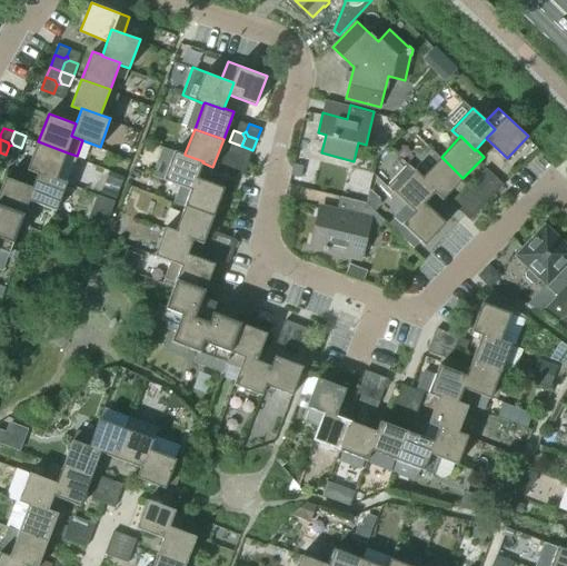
[(57,178),(57,177),(67,152),(38,141),(28,169),(38,172),(38,171),(57,178)]
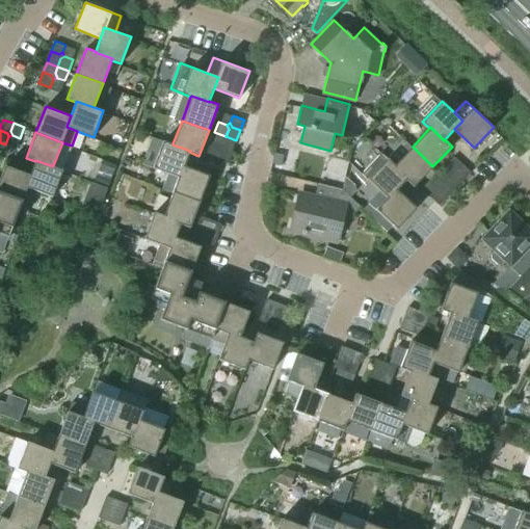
[(222,143),(226,136),(214,132),(210,142),(218,146),(222,143)]
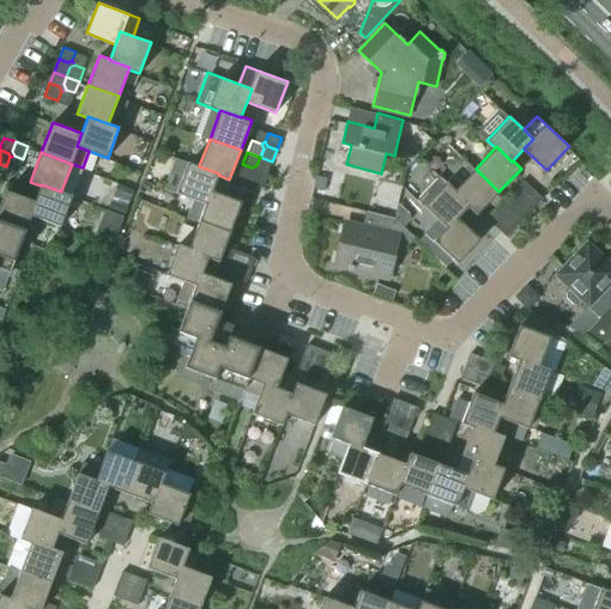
[(213,190),(218,175),(219,174),(199,166),(199,165),(177,157),(165,188),(195,199),(195,198),(207,202),(212,190),(213,190)]
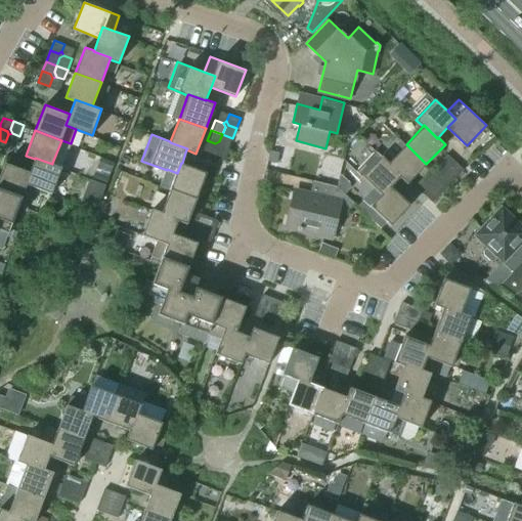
[(228,148),(232,139),(232,138),(222,134),(219,141),(215,143),(216,147),(220,145),(228,148)]
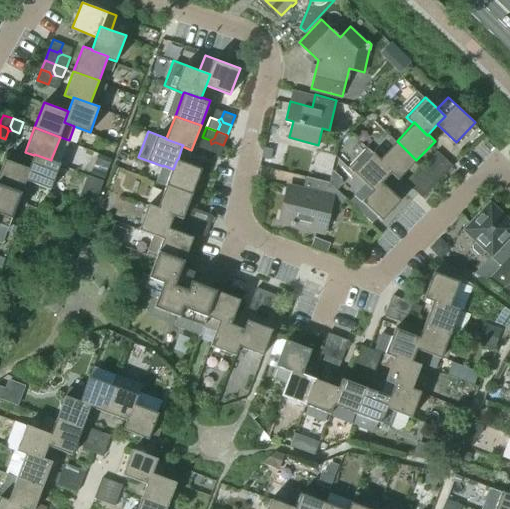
[(416,160),(397,141),(380,158),(379,159),(393,171),(391,172),(398,179),(416,160)]
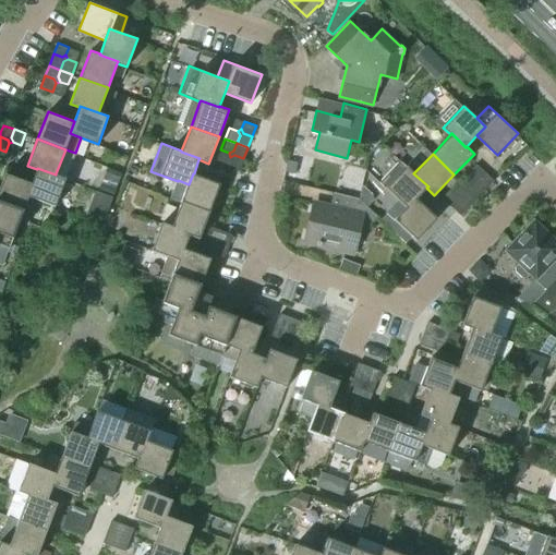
[(228,165),(239,169),(243,158),(234,155),(230,157),(228,165)]
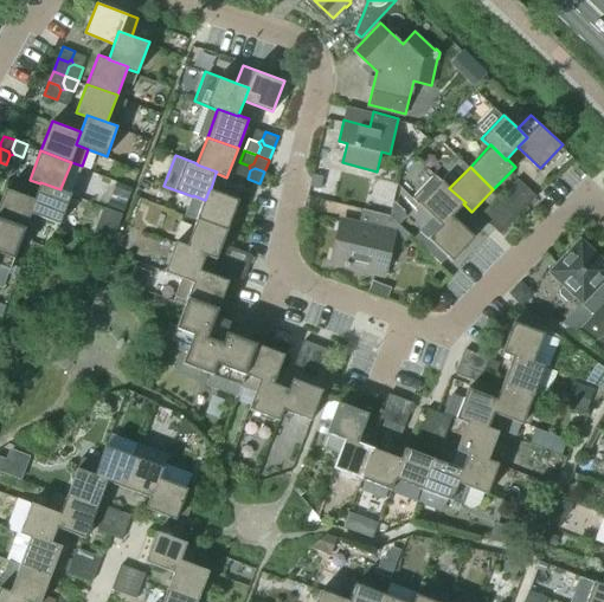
[(463,204),(466,202),(449,188),(450,187),(442,179),(419,202),(434,217),(443,225),(453,215),(463,204)]
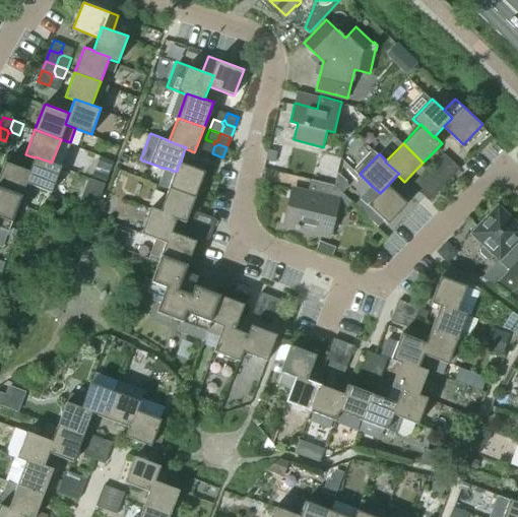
[(52,191),(61,166),(52,162),(52,163),(35,156),(35,157),(29,171),(25,182),(37,186),(52,191)]
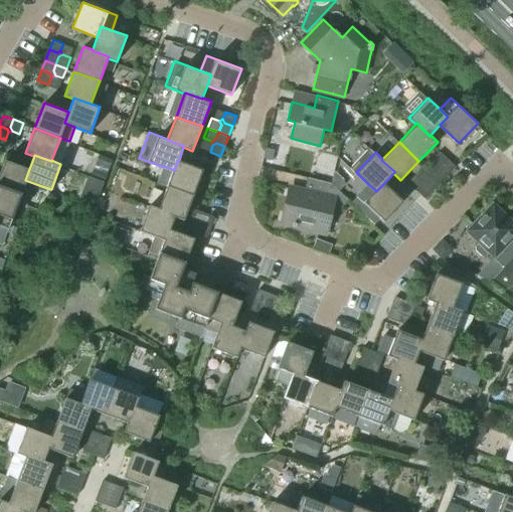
[(439,168),(439,164),(433,158),(424,166),(433,174),(439,168)]
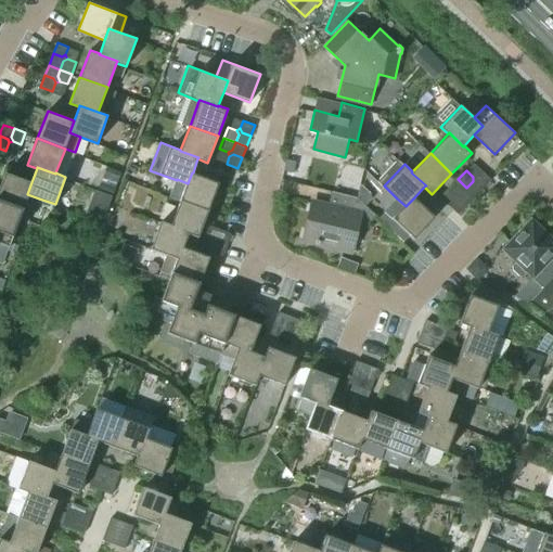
[(477,181),(483,188),(491,179),(483,170),(476,177),(477,181)]
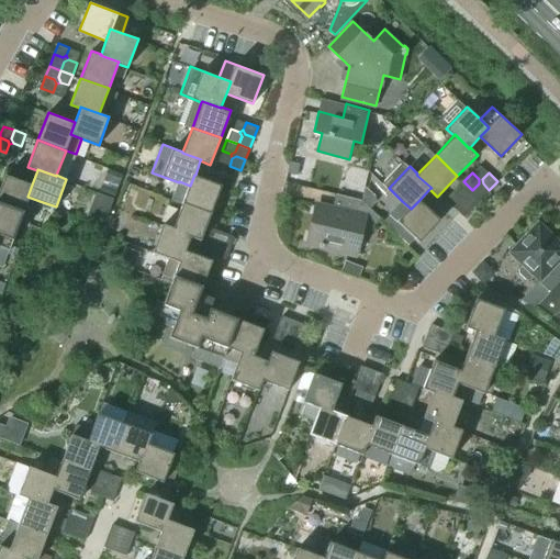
[(28,197),(32,185),(6,174),(0,188),(0,203),(23,212),(23,213),(33,216),(40,201),(28,197)]
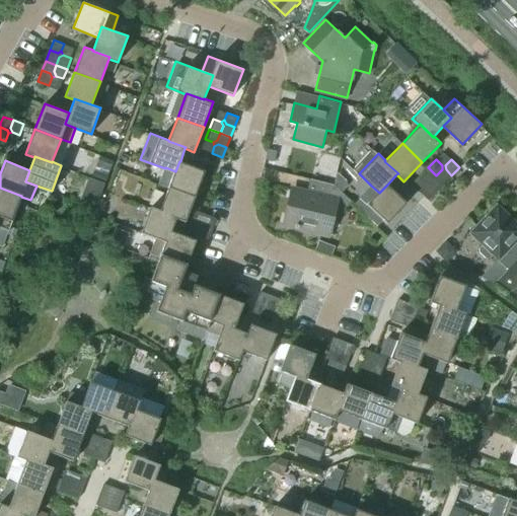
[(195,196),(205,170),(180,161),(179,161),(175,171),(165,167),(165,168),(159,183),(168,187),(169,186),(195,196)]
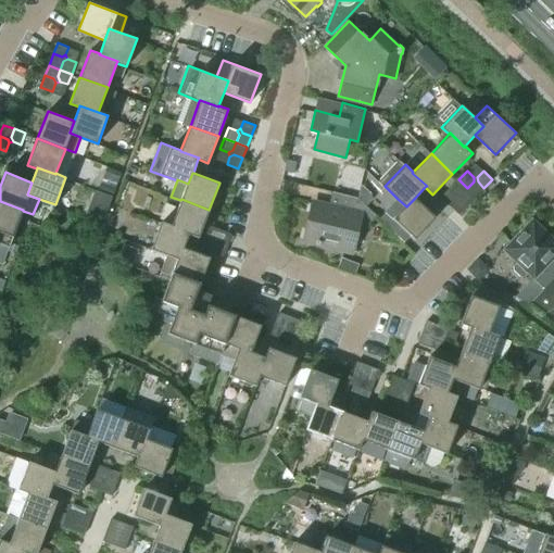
[(476,196),(483,188),(478,181),(477,177),(474,177),(474,181),(467,188),(476,196)]
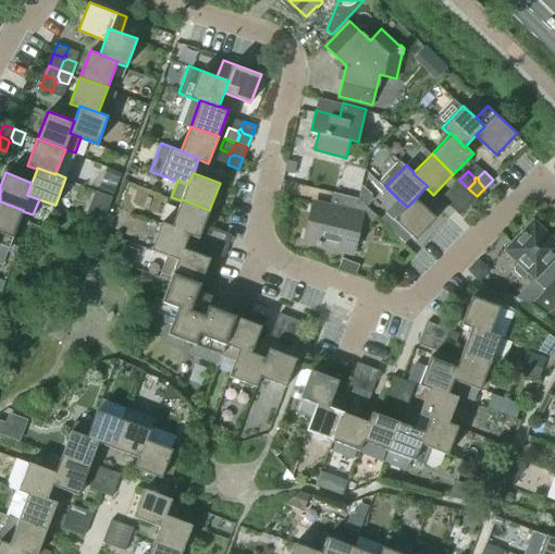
[(463,195),(468,188),(459,180),(452,188),(457,195),(463,195)]
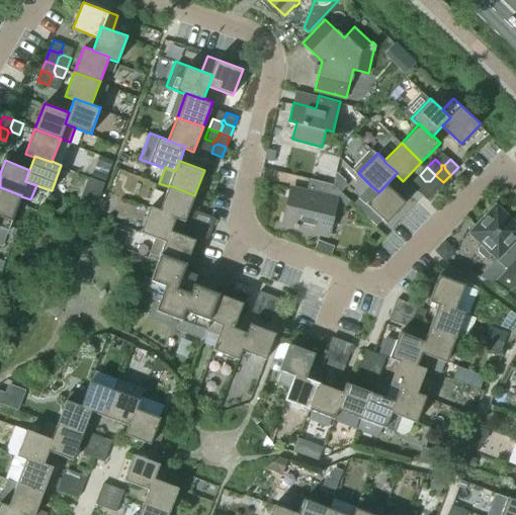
[(436,190),(443,182),(435,175),(430,181),(425,181),(425,184),(430,184),(436,190)]
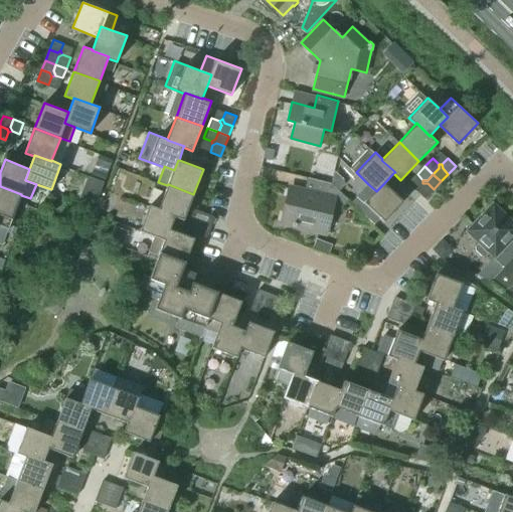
[(325,232),(332,204),(342,206),(349,198),(332,182),(317,178),(314,191),(292,186),(283,222),(325,232)]
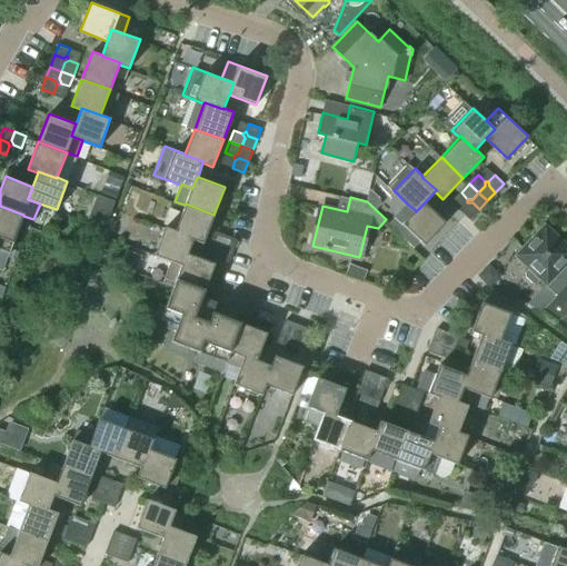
[(425,244),(446,222),(425,202),(416,211),(407,204),(395,216),(425,244)]
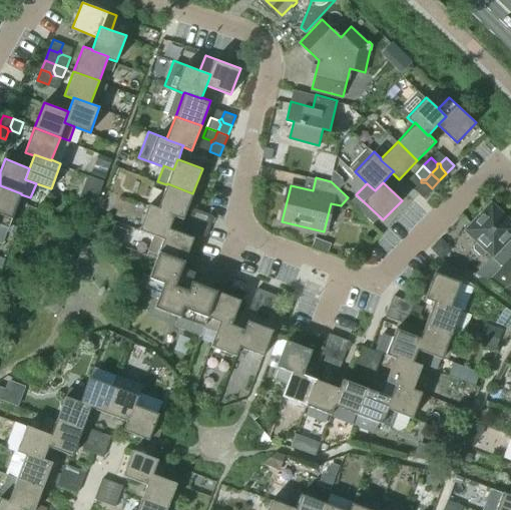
[(416,188),(424,196),(432,188),(426,182),(421,182),(416,188)]
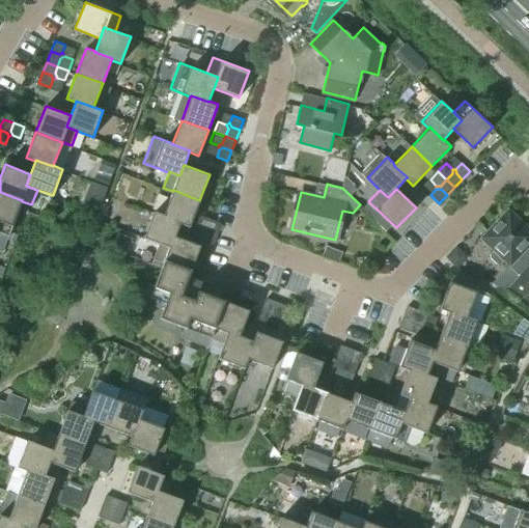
[(190,226),(199,200),(173,190),(172,191),(164,214),(164,215),(181,222),(181,223),(190,226)]
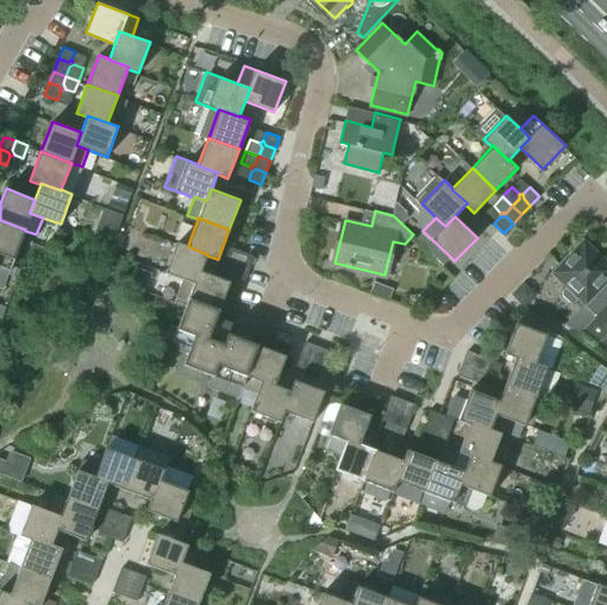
[(0,265),(11,270),(23,237),(25,231),(25,229),(0,220),(0,265)]
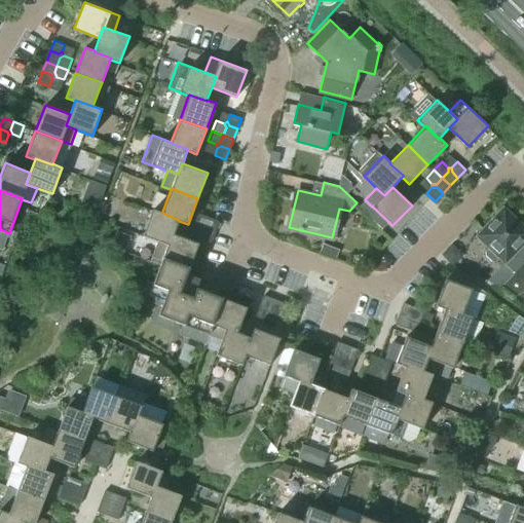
[(523,223),(520,220),(519,221),(502,206),(476,235),(499,257),(492,264),(492,268),(499,274),(503,274),(510,267),(515,272),(523,262),(523,223)]
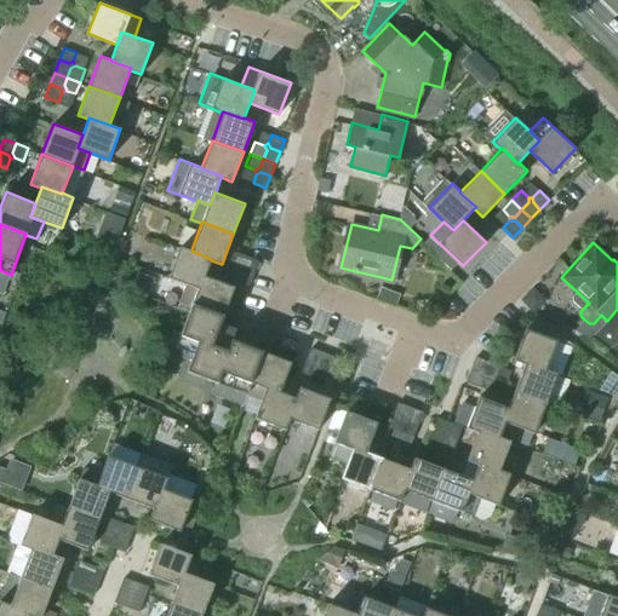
[(205,275),(211,260),(211,259),(192,251),(192,249),(181,246),(169,277),(188,283),(188,282),(200,287),(205,275)]
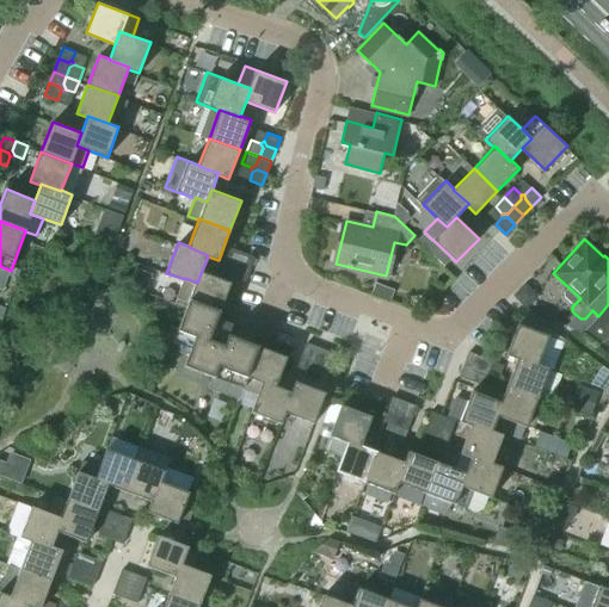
[(240,260),(244,251),(231,246),(226,259),(235,262),(240,260)]
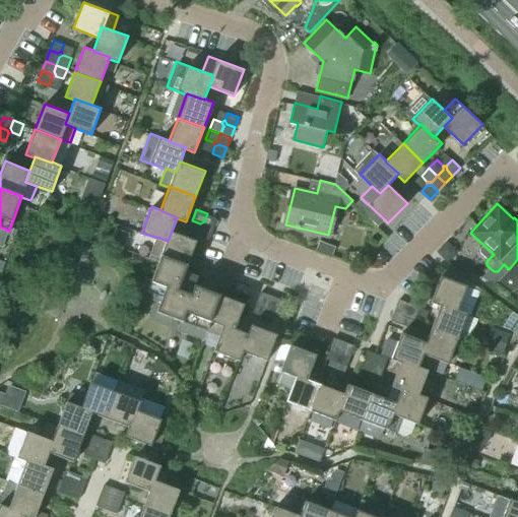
[(213,228),(217,217),(207,213),(204,221),(200,223),(201,227),(205,224),(213,228)]
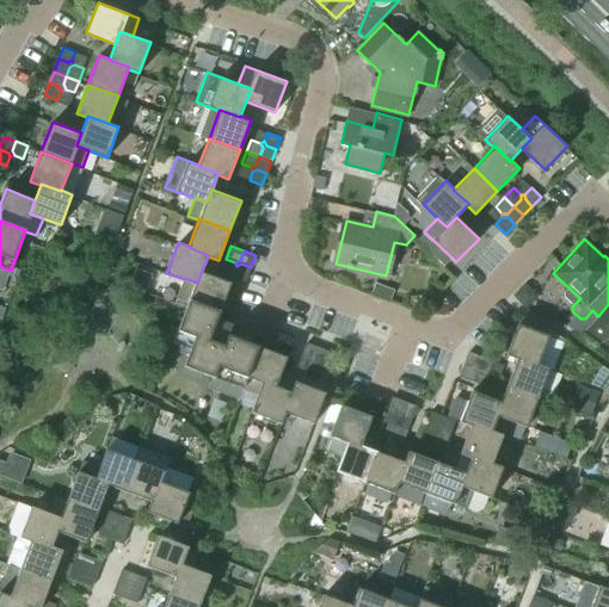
[(234,276),(246,280),(251,267),(241,264),(237,266),(234,276)]
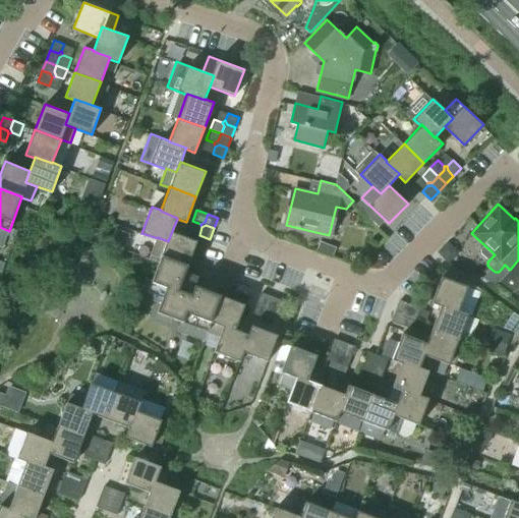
[(124,247),(129,233),(117,228),(111,242),(124,247)]
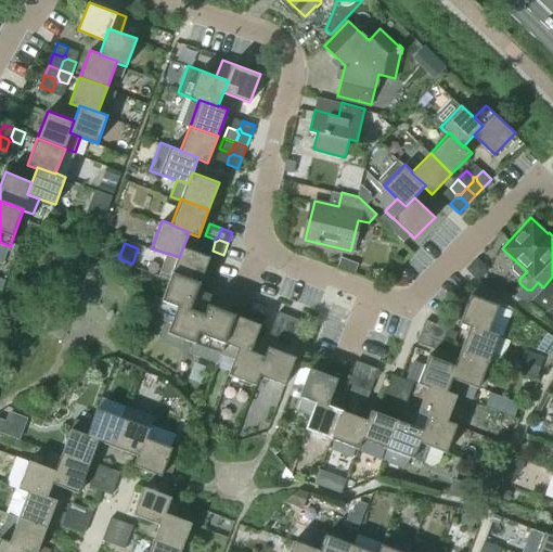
[(209,256),(183,246),(179,257),(168,253),(168,254),(162,270),(171,273),(200,284),(209,256)]
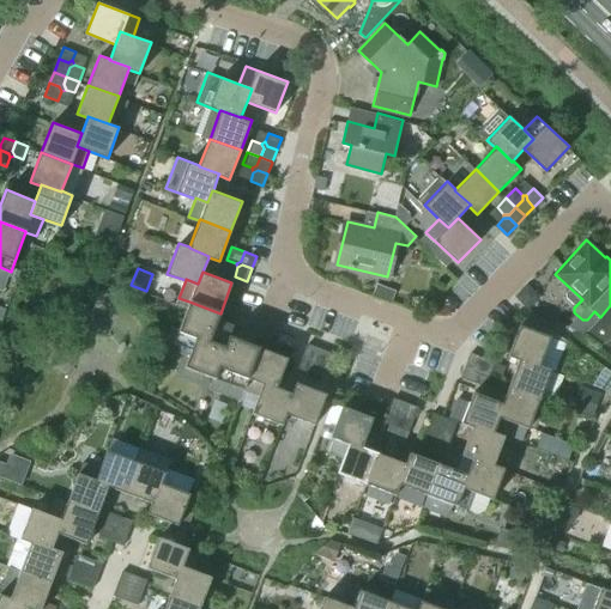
[(243,388),(259,346),(229,335),(225,346),(210,340),(221,314),(189,302),(175,341),(192,348),(186,366),(243,388)]
